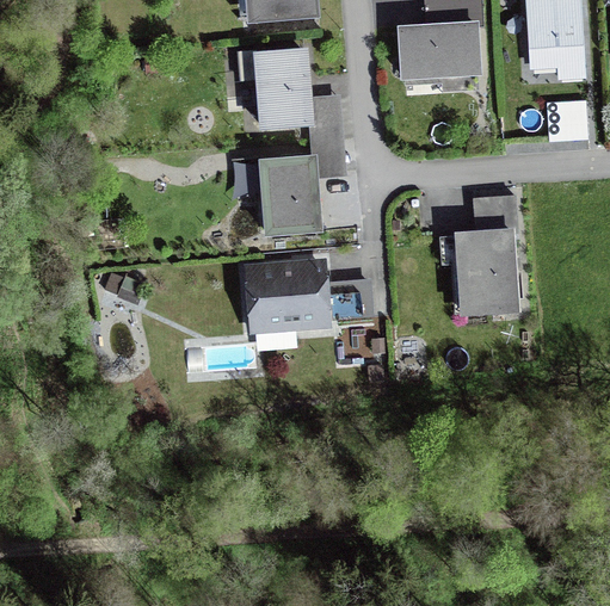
[(244,0),(246,24),(320,18),(318,0),(244,0)]
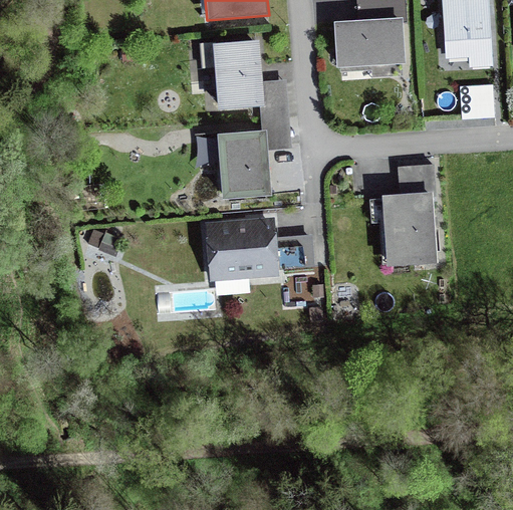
[(354,0),(356,19),(402,17),(402,20),(406,20),(404,0),(354,0)]
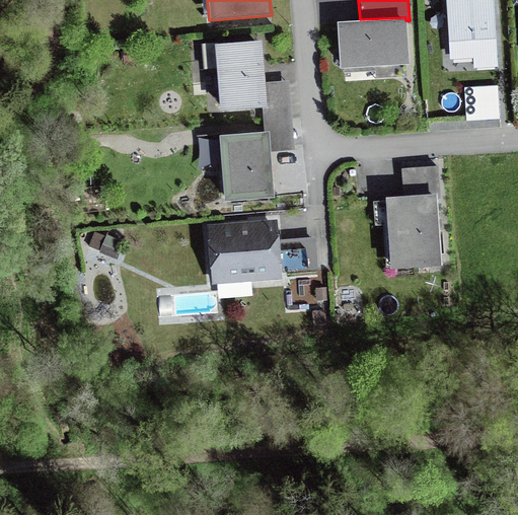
[(445,0),(448,57),(452,57),(453,64),(472,63),(472,65),(475,65),(475,70),(493,69),(493,64),(497,64),(493,0),(445,0)]
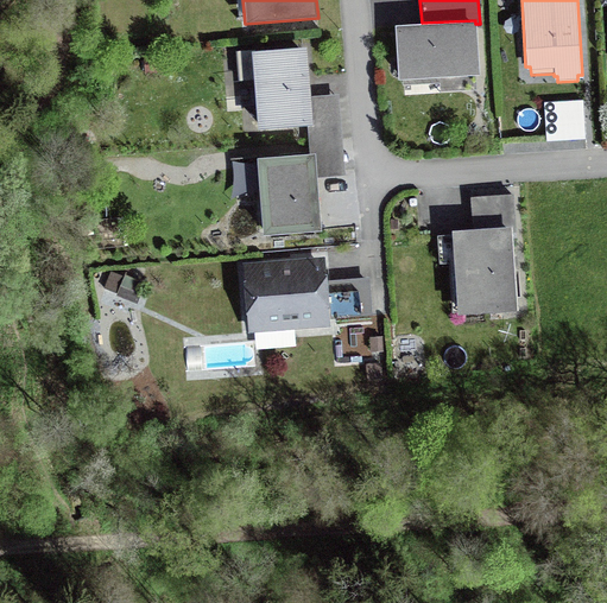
[(475,24),(475,20),(422,23),(393,24),(397,80),(479,75),(475,24)]
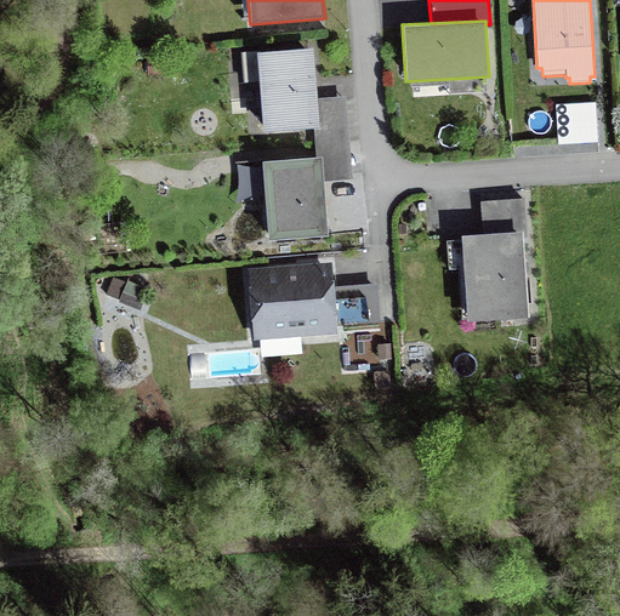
[(260,104),(262,132),(313,129),(319,127),(317,96),(316,84),(312,47),(260,51),(260,47),(239,49),(242,81),(238,81),(239,106),(260,104)]
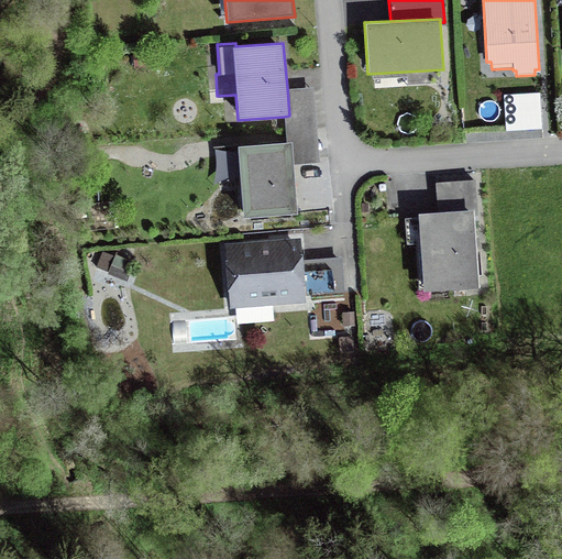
[(313,85),(287,87),(289,116),(284,117),(286,142),(291,141),(294,162),(319,160),(313,85)]
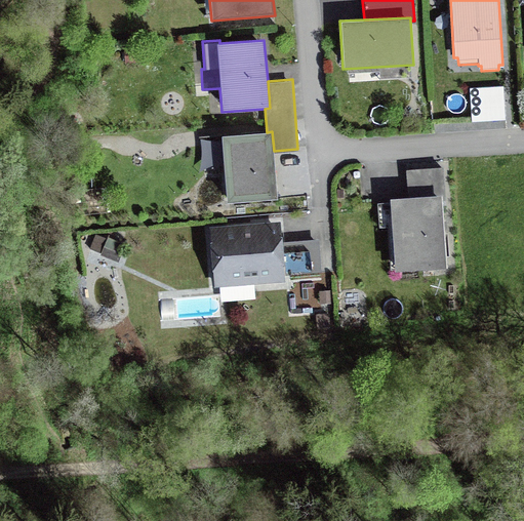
[(487,118),(505,118),(502,83),(469,85),(471,119),(487,118)]
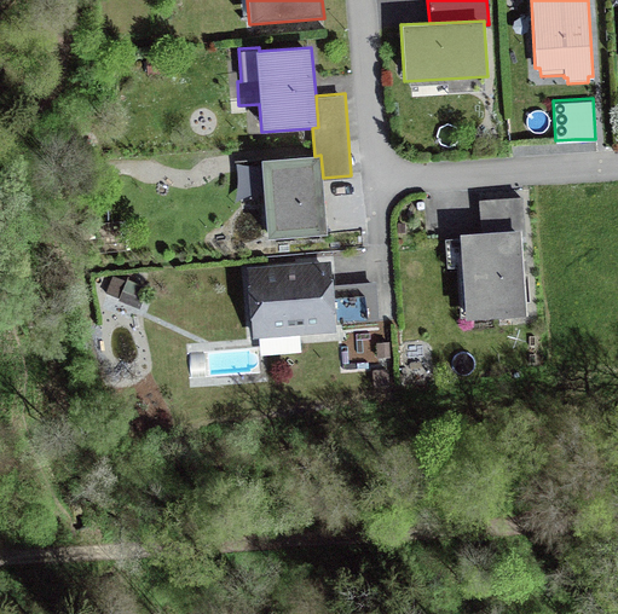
[(261,160),(267,239),(327,236),(324,195),(323,178),(321,155),(315,156),(261,160)]
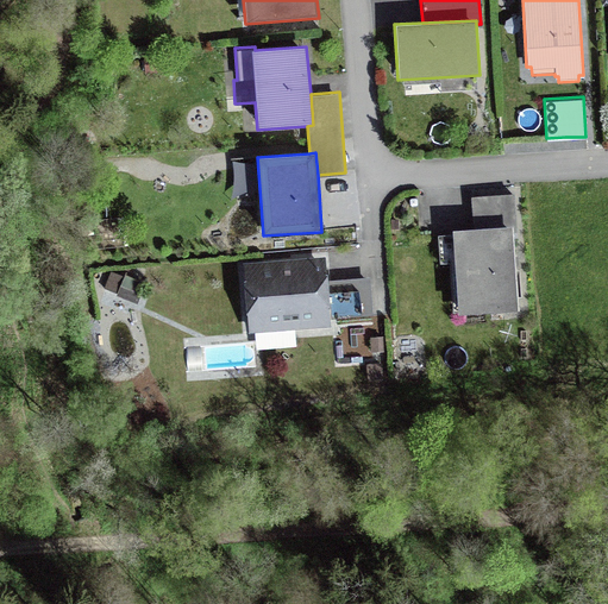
[(457,315),(518,312),(512,231),(516,230),(514,190),(488,193),(470,194),(472,228),(451,231),(451,232),(436,233),(438,264),(453,263),(457,315)]
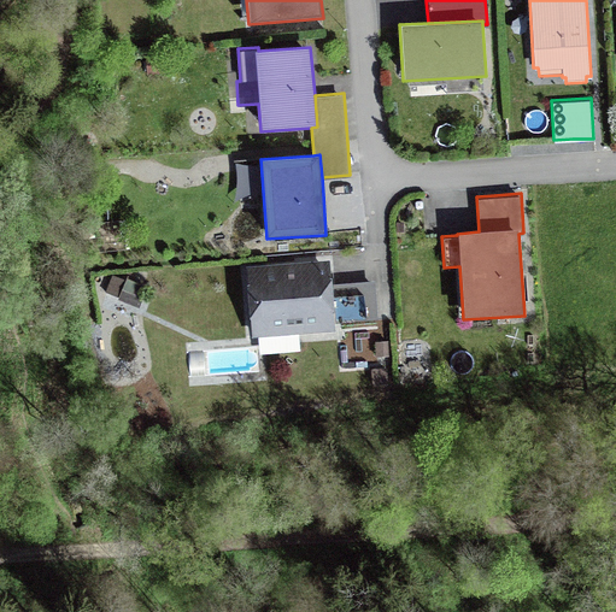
[(251,335),(335,328),(332,293),(329,257),(245,264),(251,335)]
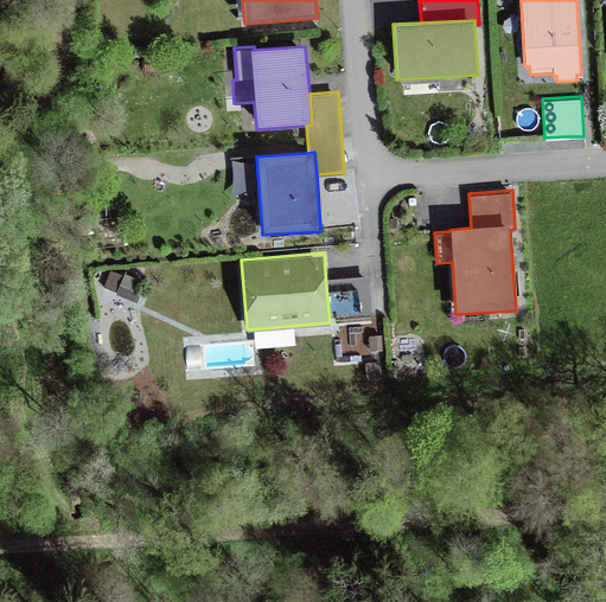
[(145,279),(123,270),(122,273),(108,268),(102,285),(116,290),(115,292),(136,300),(145,279)]
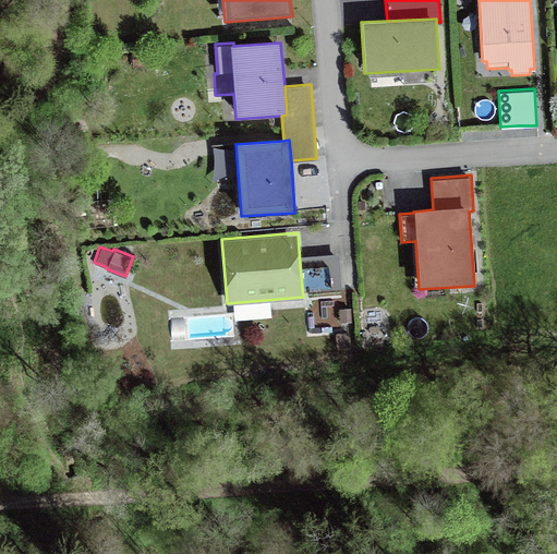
[(338,306),(339,321),(350,320),(350,306),(338,306)]
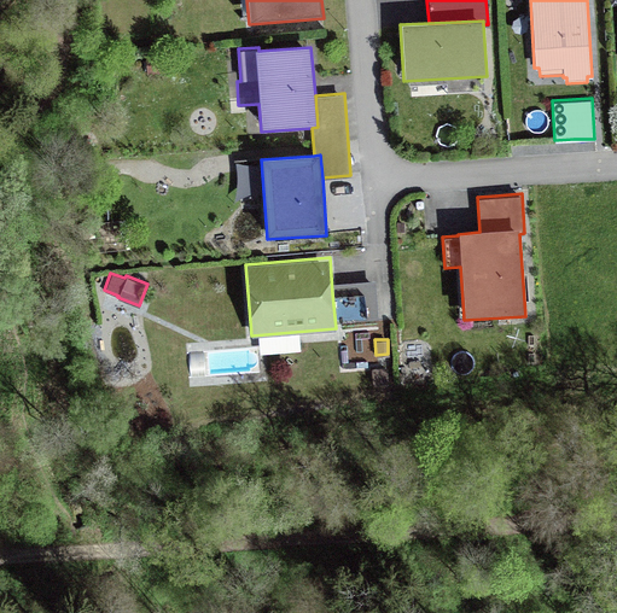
[(371,367),(372,384),(388,383),(386,366),(371,367)]
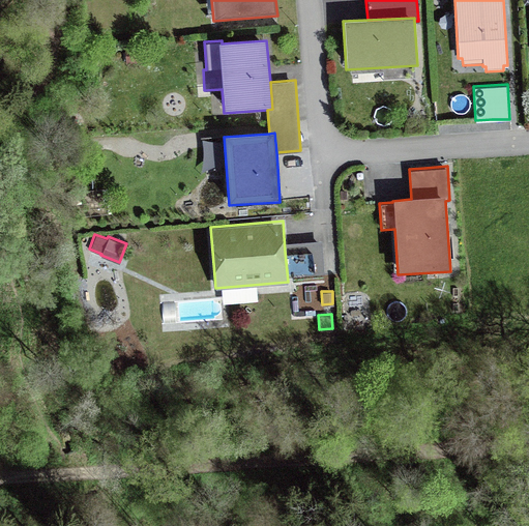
All buildings are outlined.
